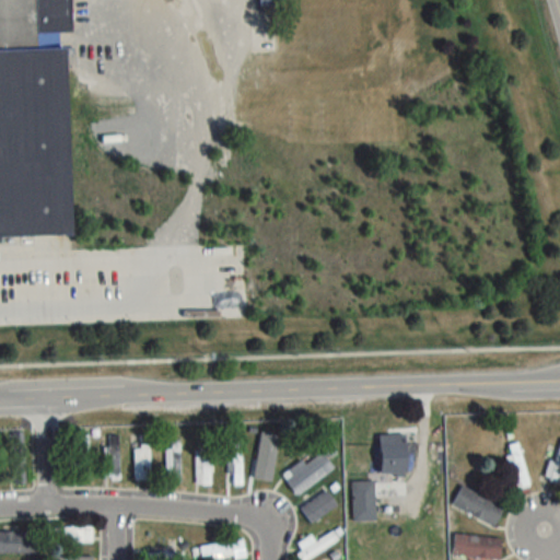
[(25,485),(25,433),(11,433),(11,485),(25,485)]
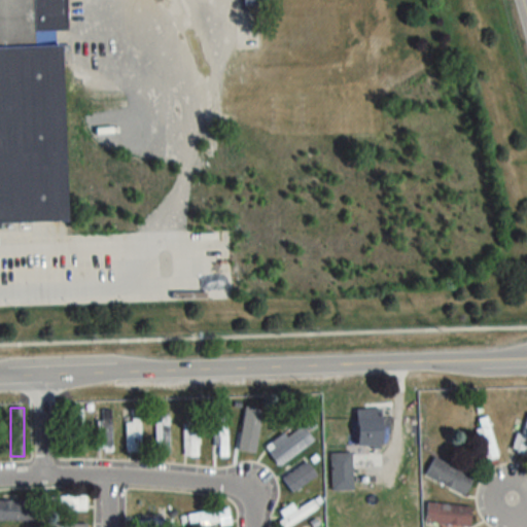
[(357,409),(357,446),(381,446),(381,409),(357,409)]
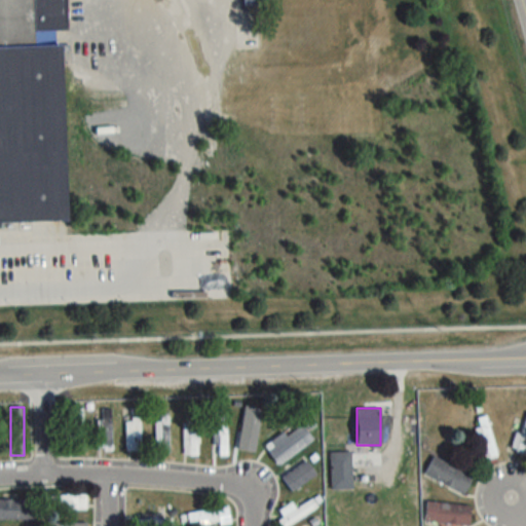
[(83,409),(70,409),(70,451),(83,451),(83,409)]
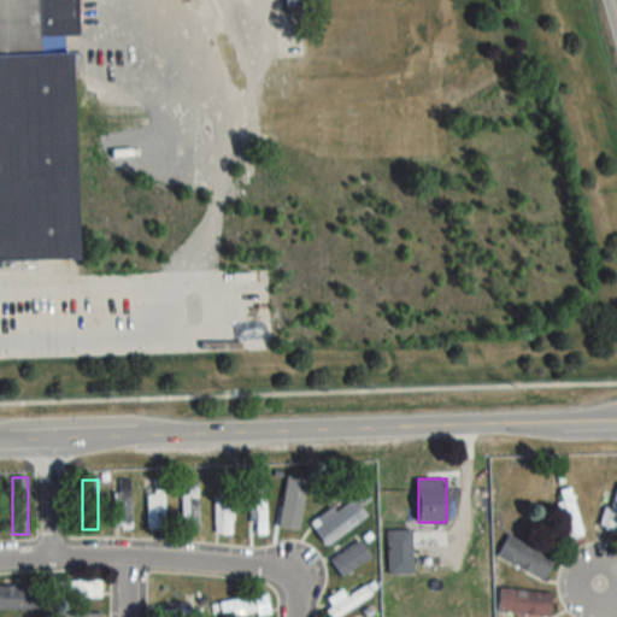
[(123,526),(123,509),(130,509),(130,481),(115,481),(115,526),(123,526)]
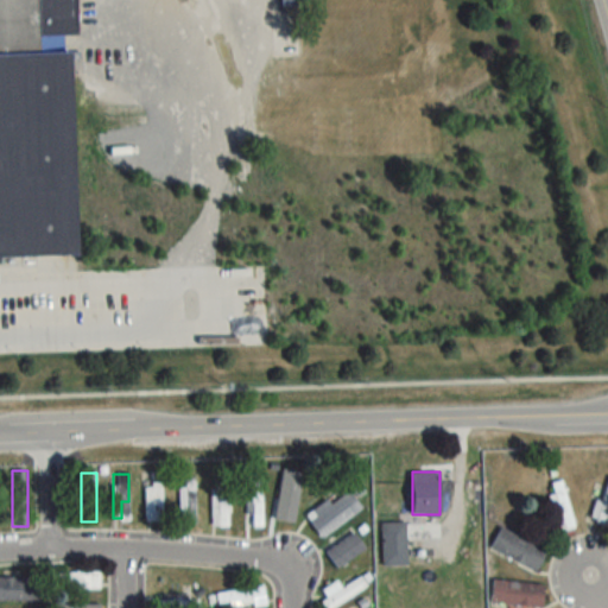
[(607,476),(601,502),(599,502),(593,523),(607,526),(607,476)]
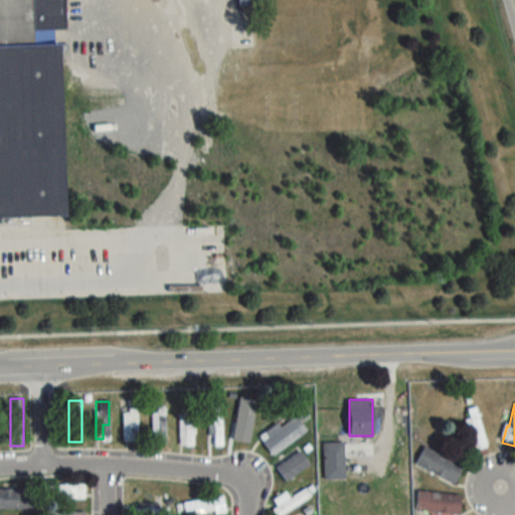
[(179,446),(194,446),(194,406),(180,406),(179,446)]
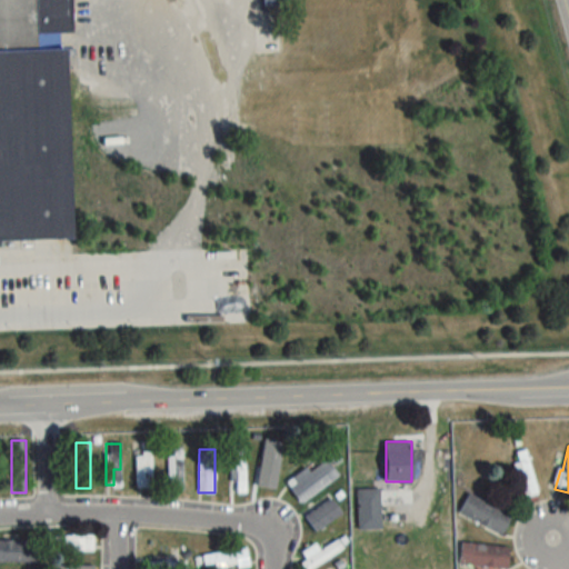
[(233,449),(233,492),(246,492),(246,449),(233,449)]
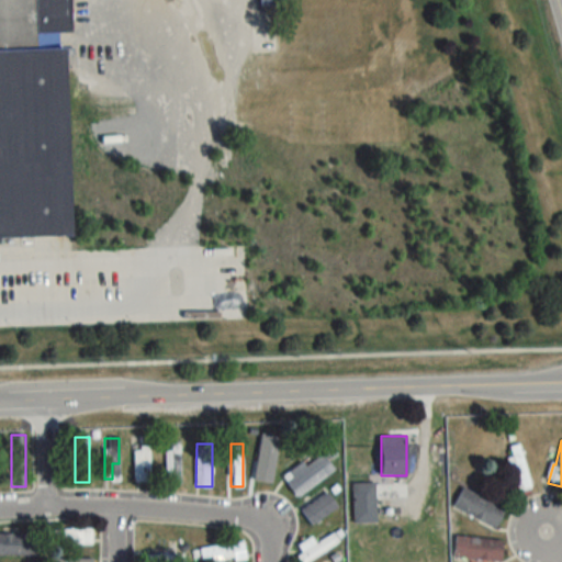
[(149,482),(149,445),(135,445),(135,482),(149,482)]
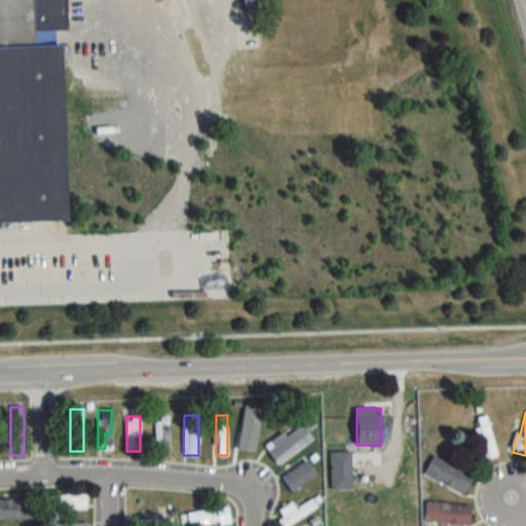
[(478,427),(474,428),(483,460),(497,456),(485,416),(476,418),(478,427)]
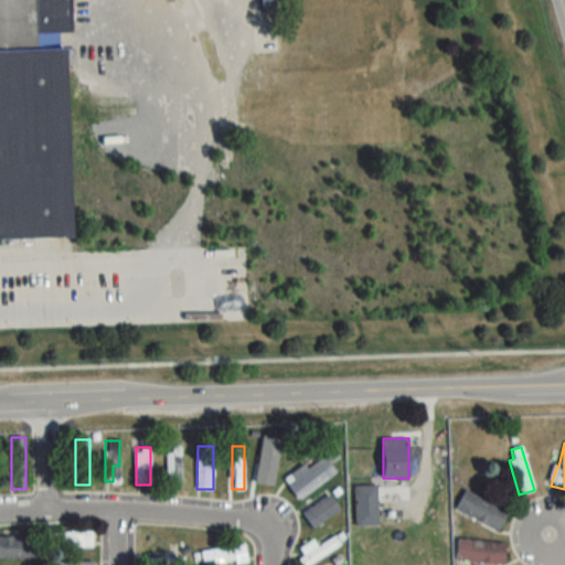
[(166,449),(166,487),(181,487),(181,449),(166,449)]
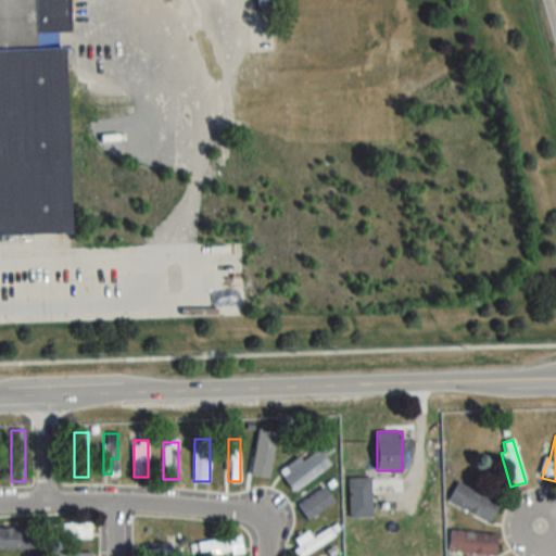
[(279,471),(293,492),(331,465),(319,449),(302,460),(299,456),(279,471)]
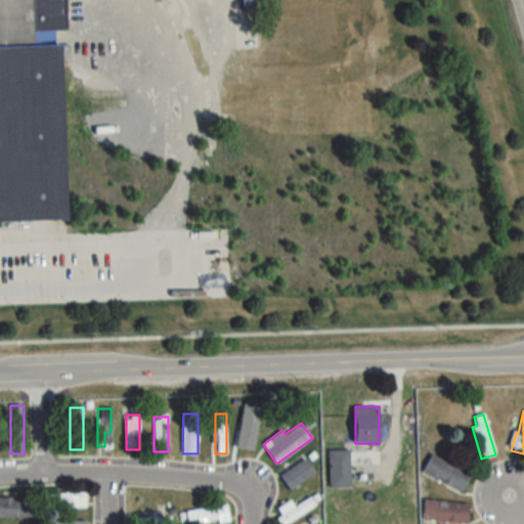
[(329,487),(350,487),(350,450),(329,450),(329,487)]
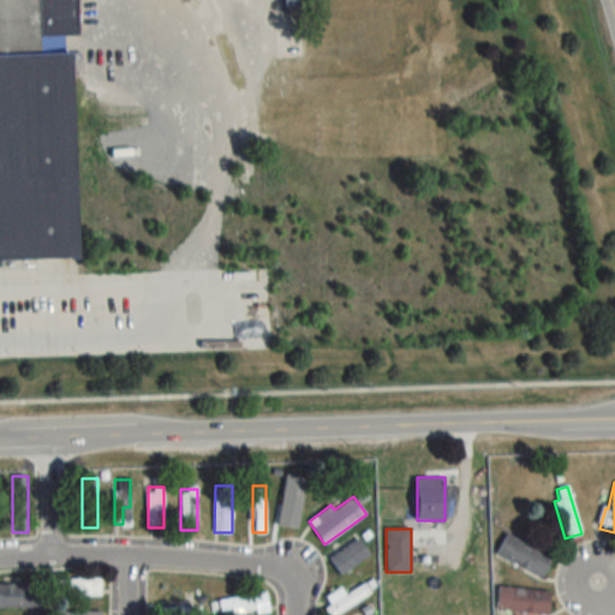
[(495,555),(542,577),(551,555),(505,533),(495,555)]
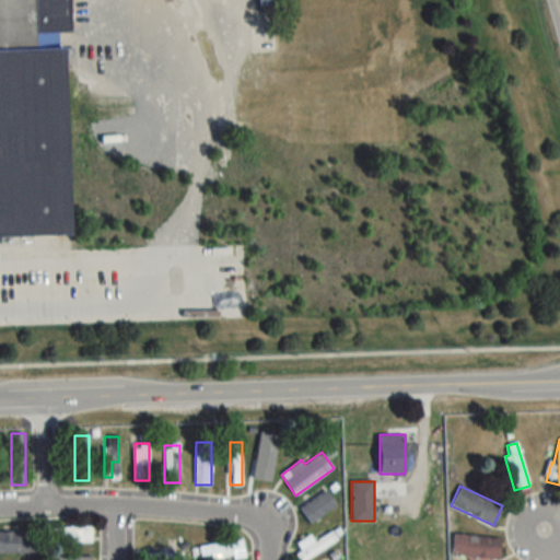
[(336,505),(326,489),(300,506),(311,522),(336,505)]
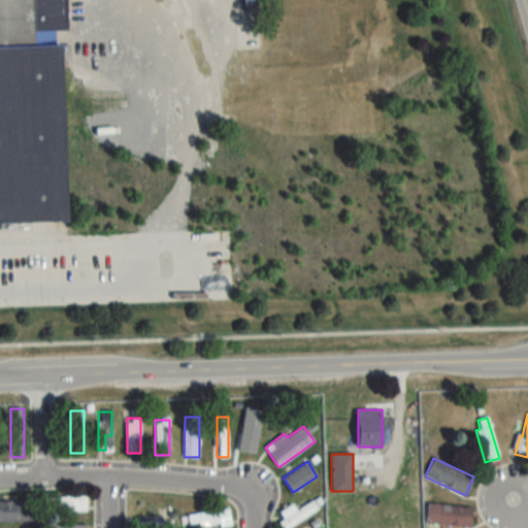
[(89,510),(89,496),(45,496),(45,510),(89,510)]
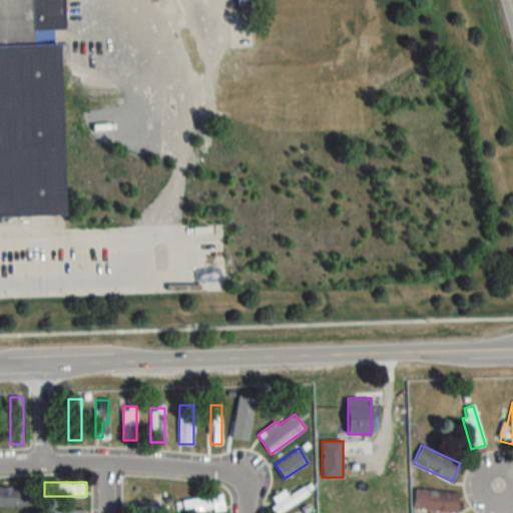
[(0,486),(0,505),(33,506),(33,487),(0,486)]
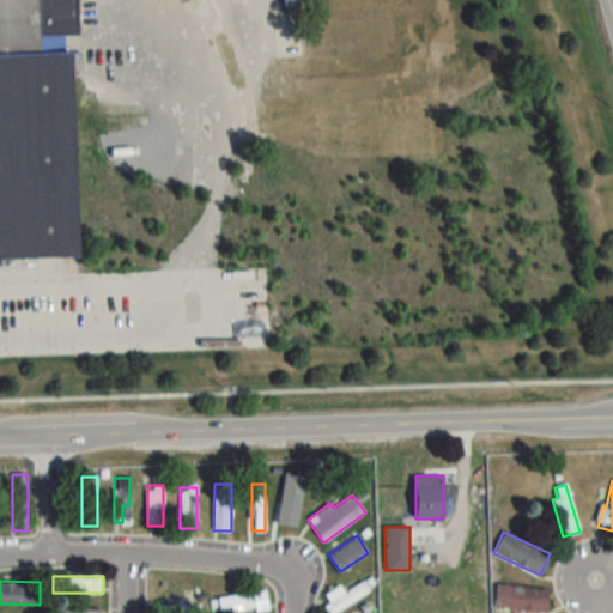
[(339,584),(326,593),(331,601),(323,606),(327,612),(332,612),(369,590),(363,581),(344,593),(339,584)]
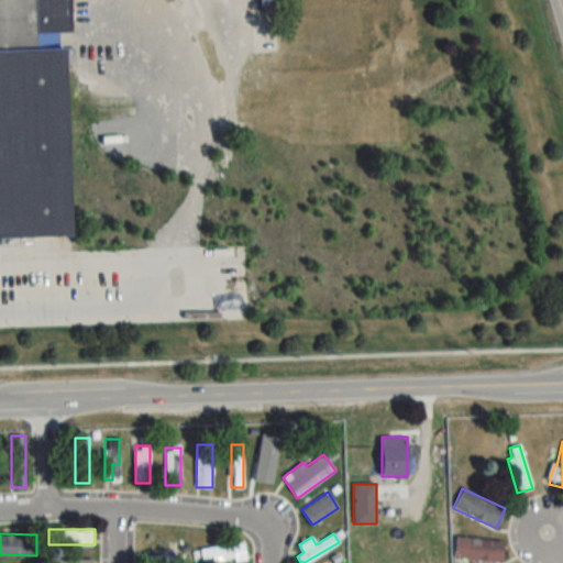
[(503,561),(504,541),(455,537),(454,556),(503,561)]
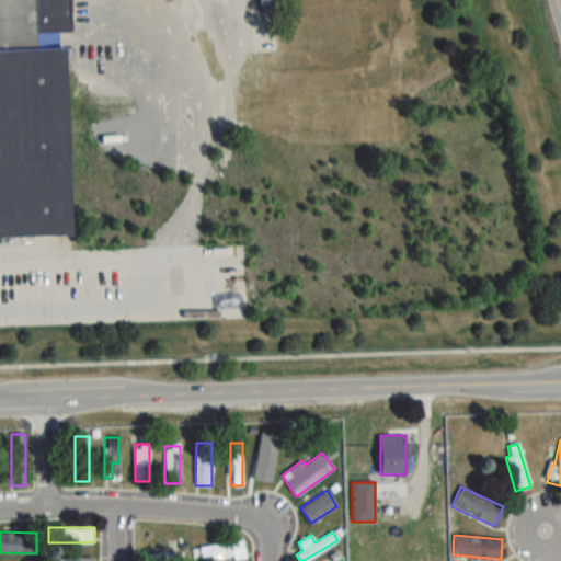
[(201,557),(209,554),(210,560),(214,560),(245,556),(242,539),(198,547),(201,557)]
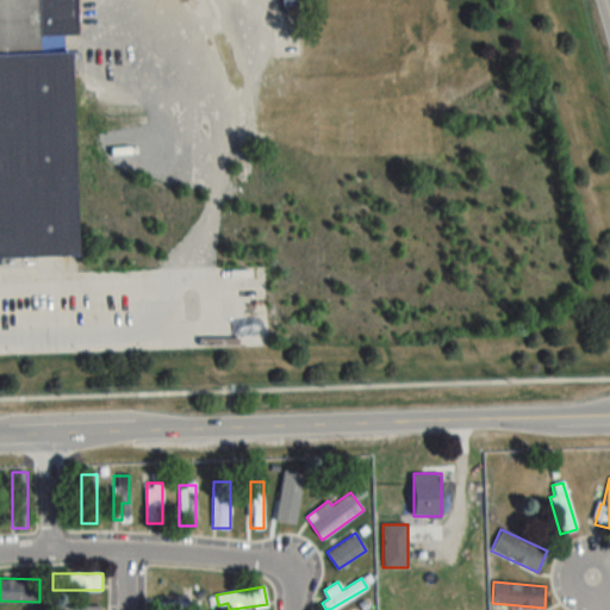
[(199,609),(200,599),(156,599),(155,609),(199,609)]
